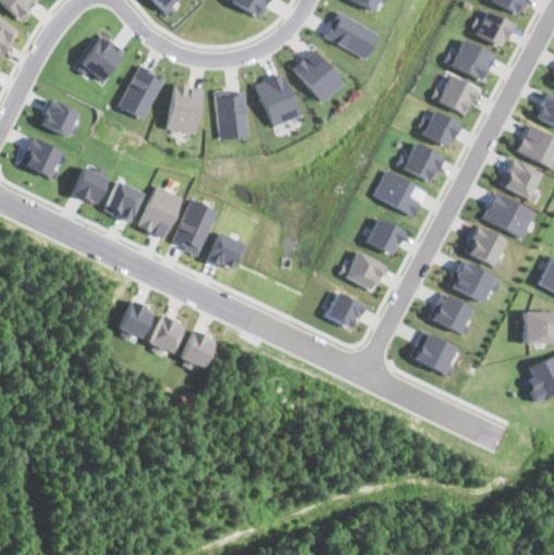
[(0,0),(0,1),(21,22),(39,2),(36,0),(0,0)]
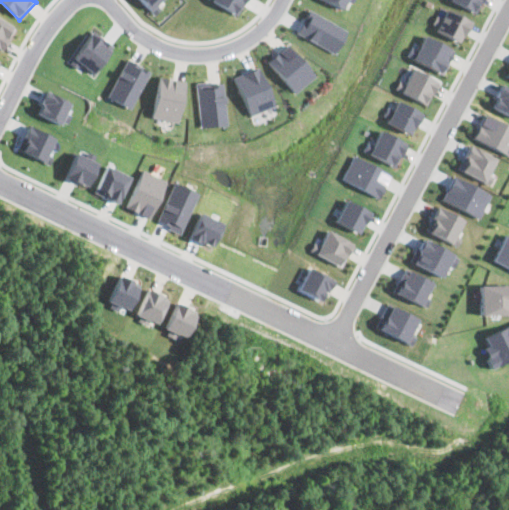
[(140,0),(152,12),(165,0),(140,0)]
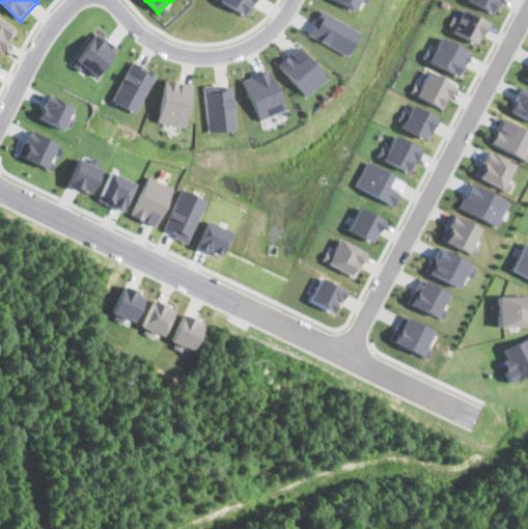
[(257,0),(222,0),(221,2),(249,17),(257,0)]
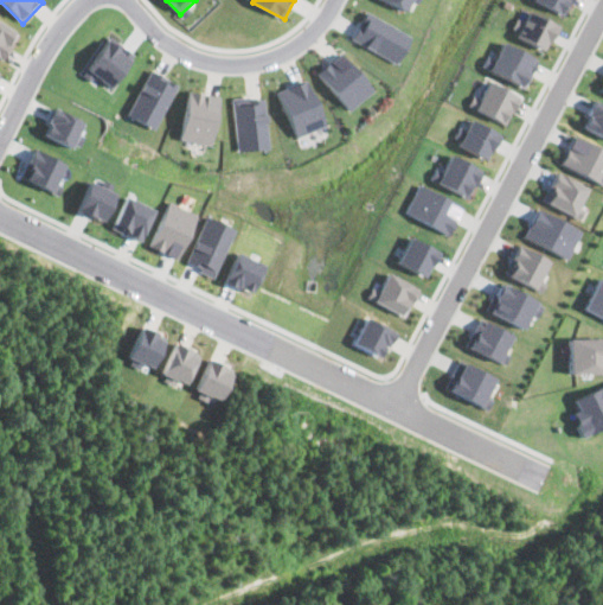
[(380,0),(406,13),(412,2),(418,6),(421,0),(380,0)]
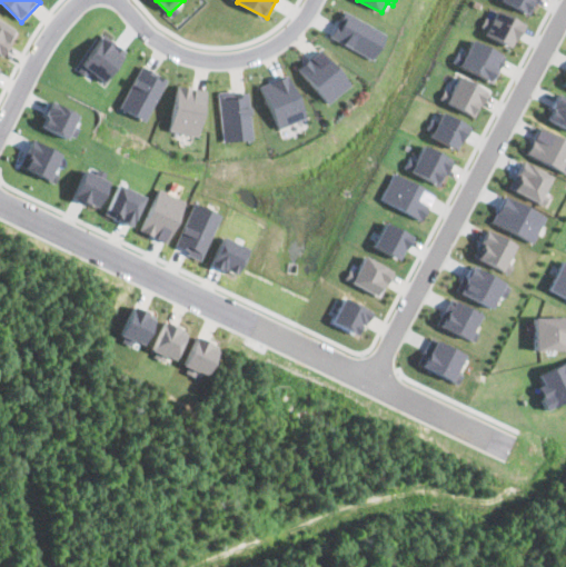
[(538,0),(500,0),(500,1),(530,17),(538,0)]
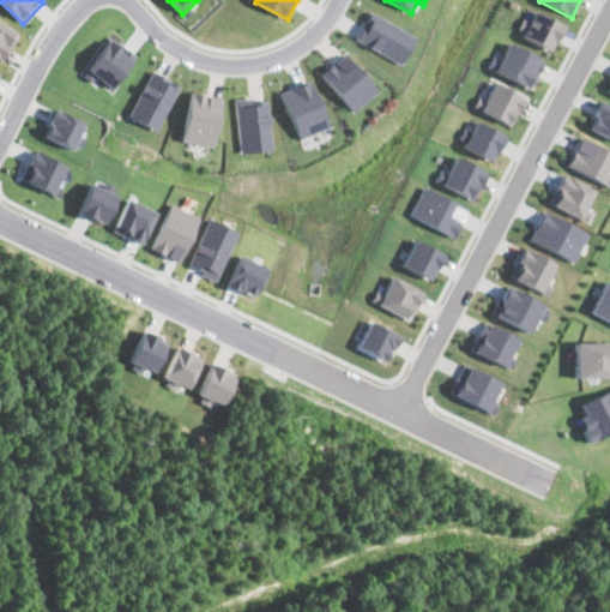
[(356,41),(402,66),(417,39),(372,13),(356,41)]
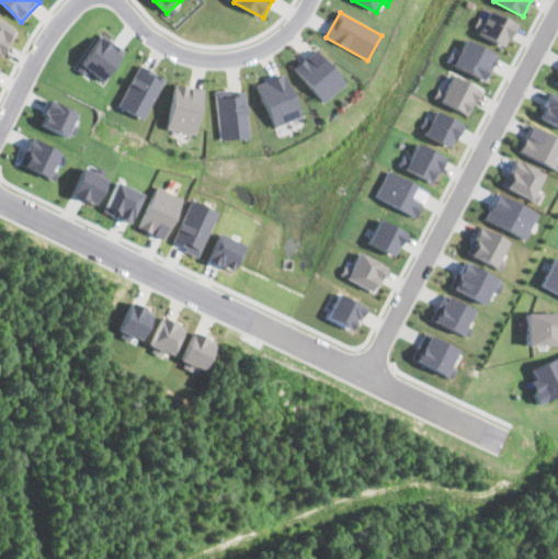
[(479,19),(473,32),(505,47),(516,24),(490,12),(486,21),(479,19)]
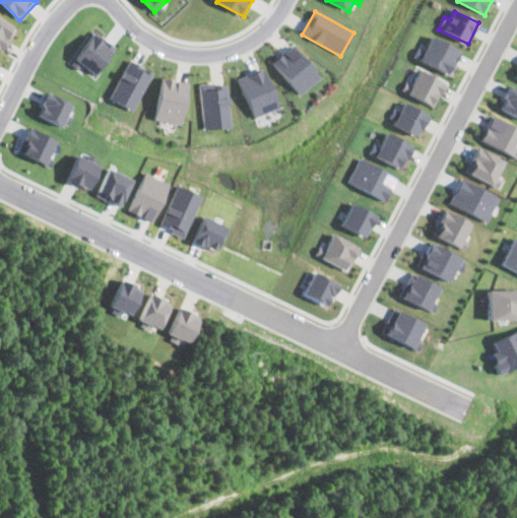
[(0,51),(3,53),(17,29),(0,18),(0,51)]
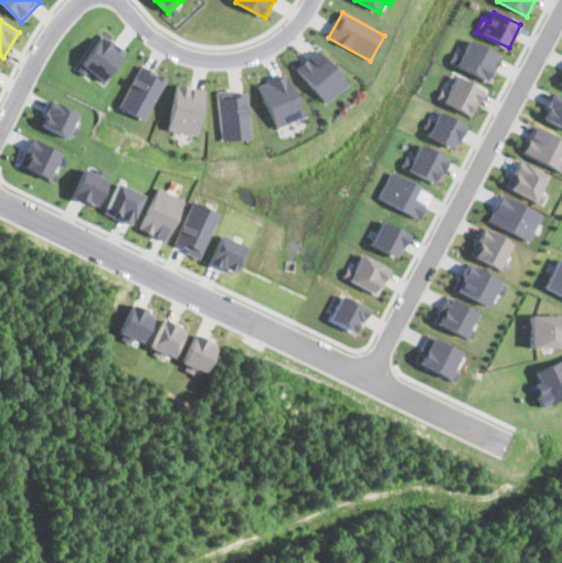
[(80,71),(86,75),(87,72),(106,85),(128,52),(104,35),(80,71)]
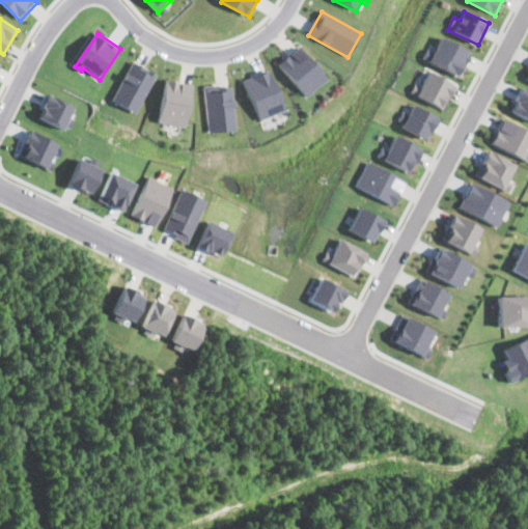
[(422,60),(461,78),(473,53),(441,38),(434,53),(427,50),(422,60)]
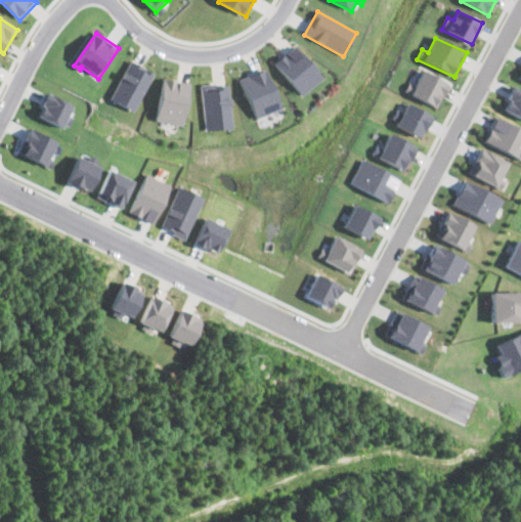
[(274,63),(301,97),(322,81),(296,47),(274,63)]
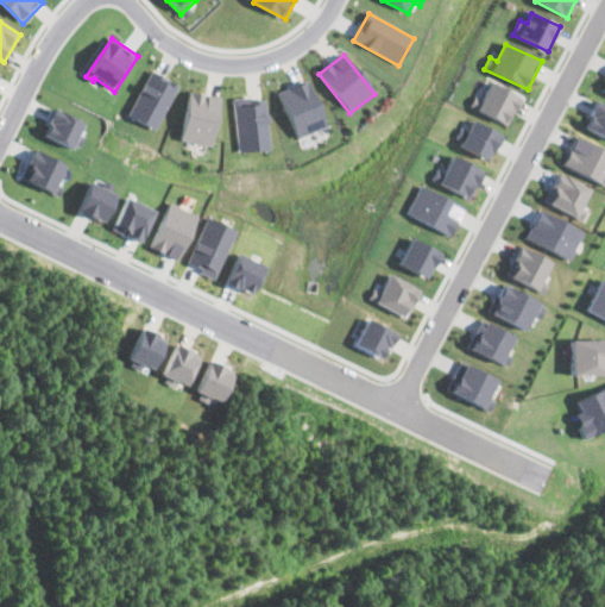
[(158,132),(182,87),(155,72),(131,118),(158,132)]
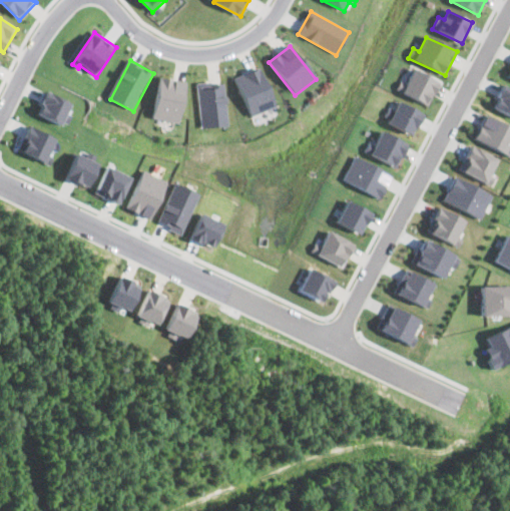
[(276,108),(261,67),(235,76),(250,117),(276,108)]
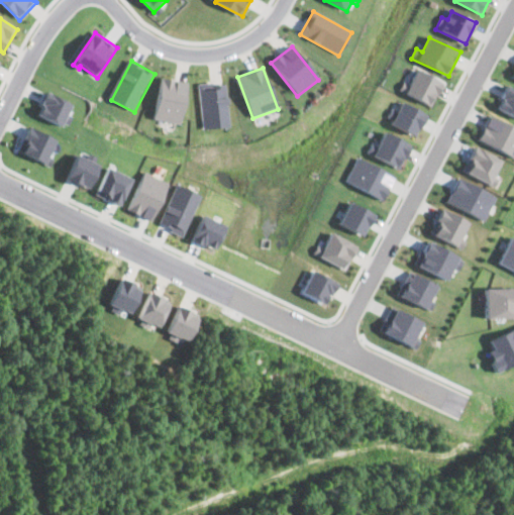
[(405,94),(432,108),(445,84),(418,70),(405,94)]
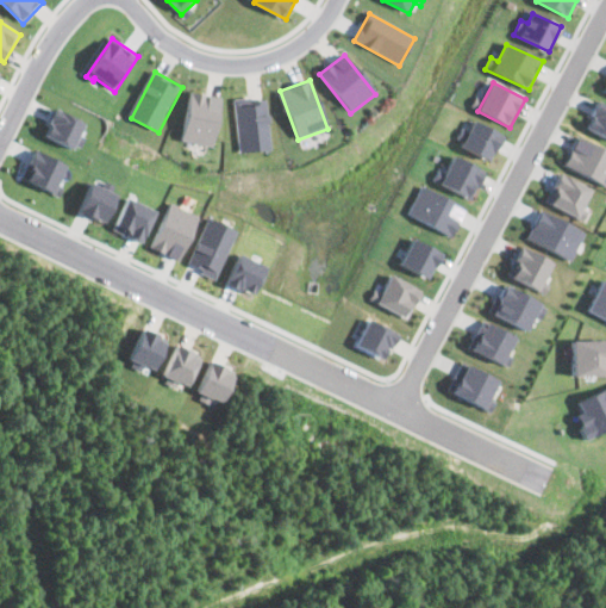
[(214,148),(225,99),(193,93),(182,142),(214,148)]
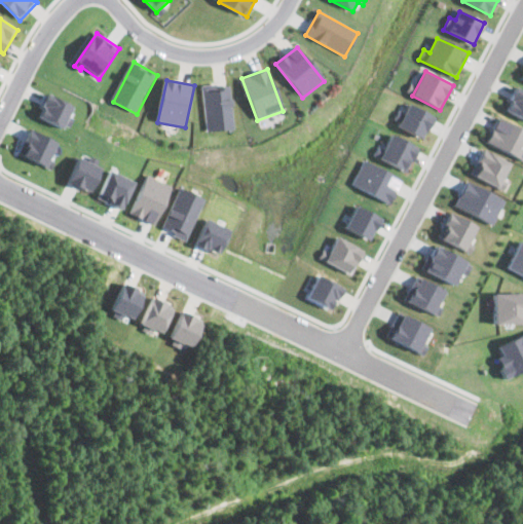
[(203,88),(209,134),(236,129),(230,85),(203,88)]
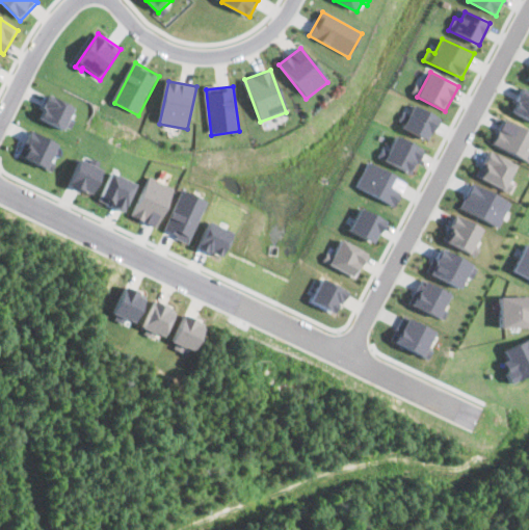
[(528,91),(525,89),(513,111),(528,118),(528,91)]
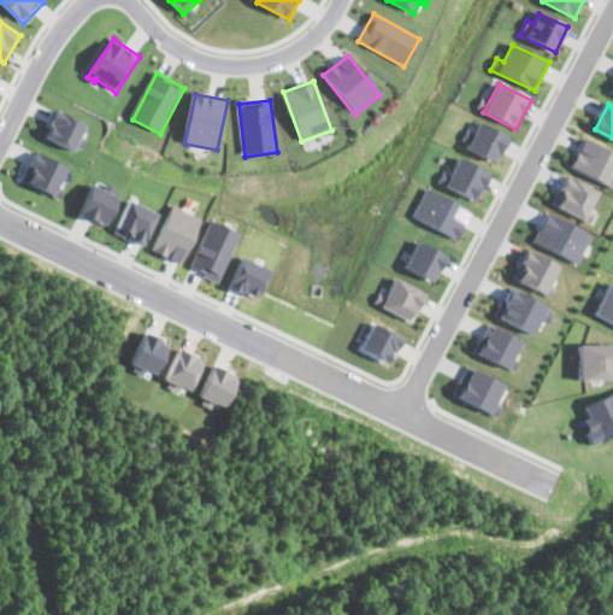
[(47,138),(76,152),(89,126),(59,111),(47,138)]
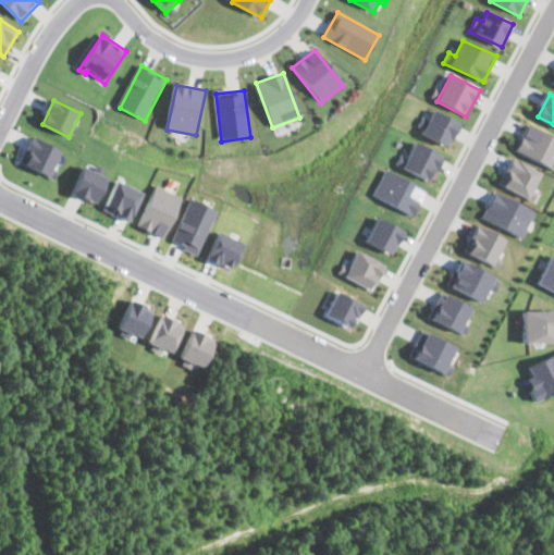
[(460,124),(434,111),(422,136),(448,148),(460,124)]
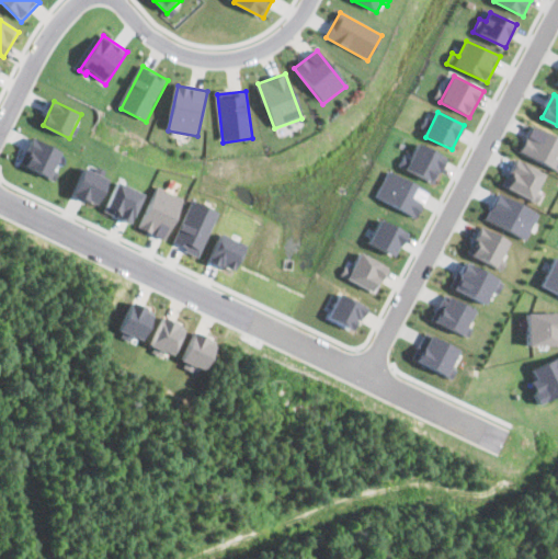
[(557,139),(533,127),(521,153),(557,171),(557,139)]
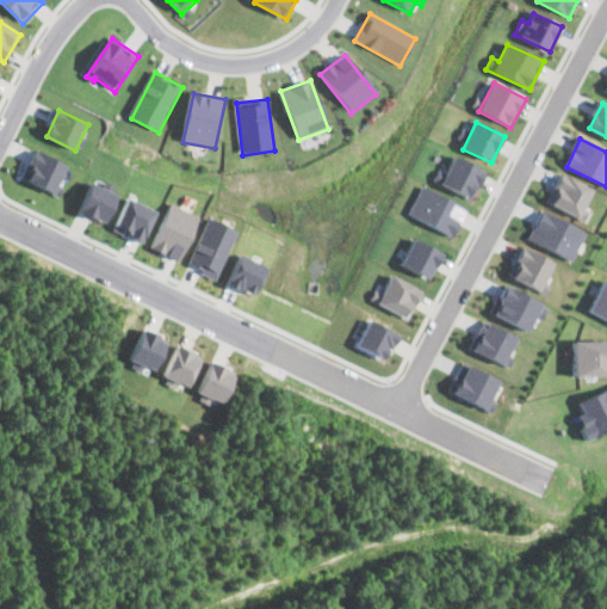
[(70,167),(38,152),(24,180),(61,198),(64,190),(60,188),(70,167)]
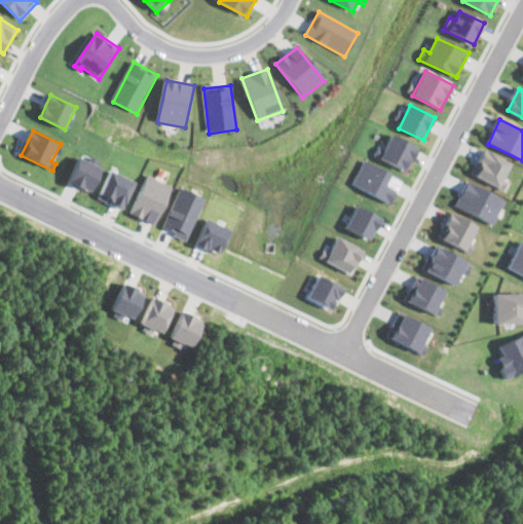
[(379,158),(408,173),(419,149),(390,135),(379,158)]
